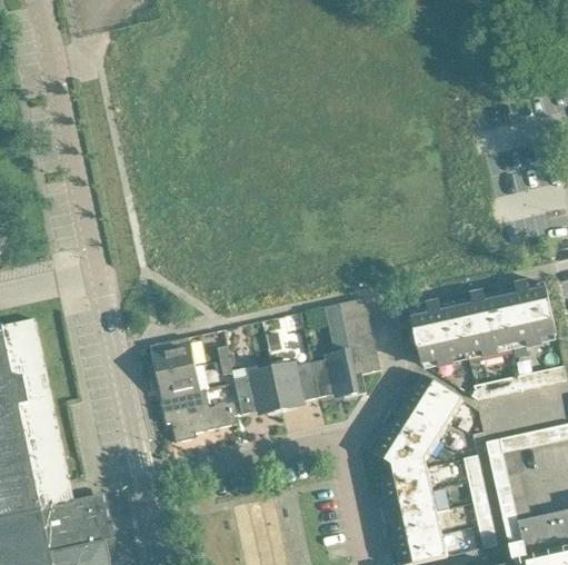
[(545,281),(544,281),(529,285),(527,279),(514,283),(515,287),(500,290),(511,344),(556,334),(545,281)]
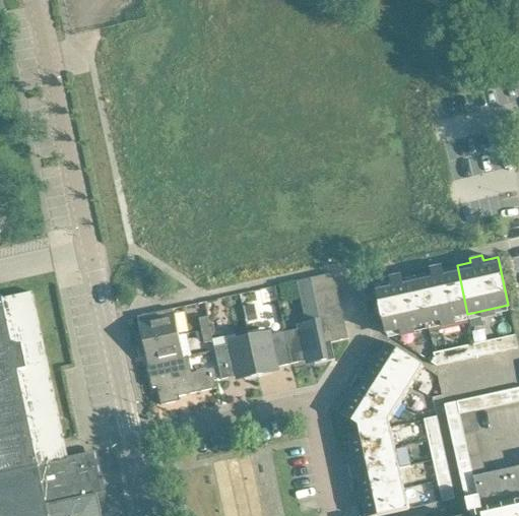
[(428,323),(466,314),(456,266),(442,269),(441,264),(430,267),(431,272),(417,275),(428,323)]
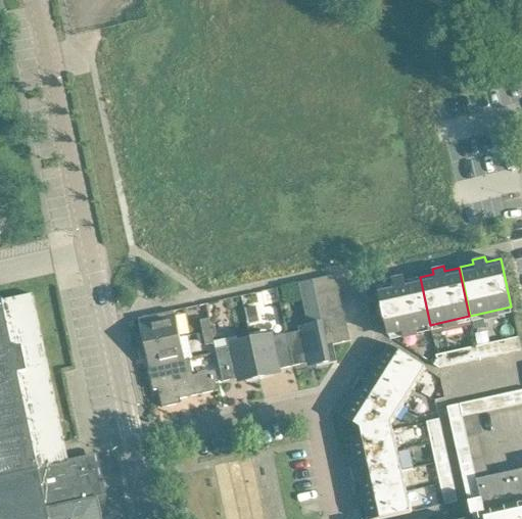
[(315,291),(338,286),(338,284),(337,284),(335,275),(335,273),(312,278),(314,287),(315,291)]
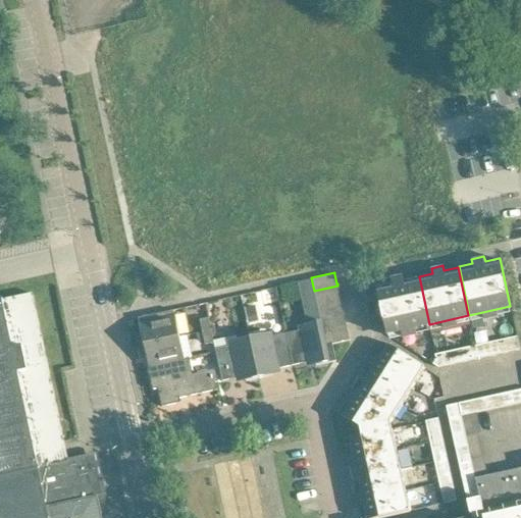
[(419,275),(418,276),(404,280),(402,275),(391,276),(392,281),(375,286),(385,333),(428,324),(419,275)]
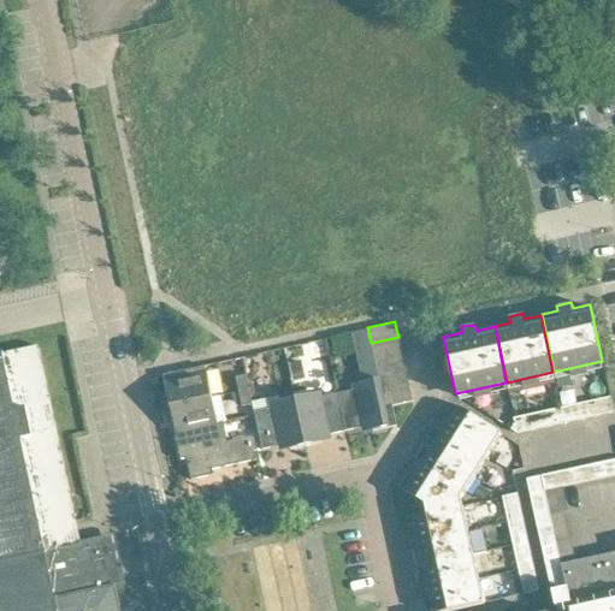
[(327,348),(370,338),(367,327),(325,337),(327,348)]
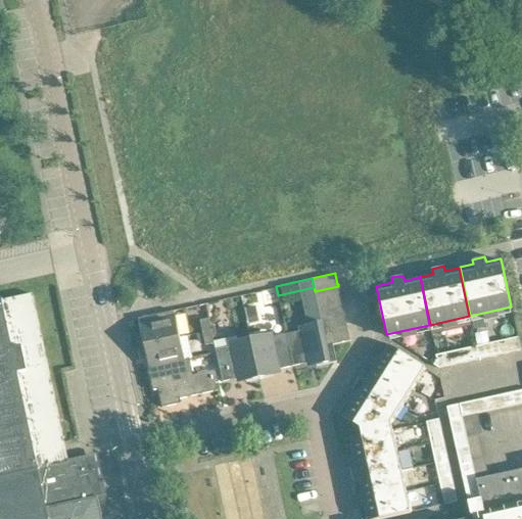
[(317,303),(341,298),(340,297),(338,288),(338,286),(315,291),(317,303)]
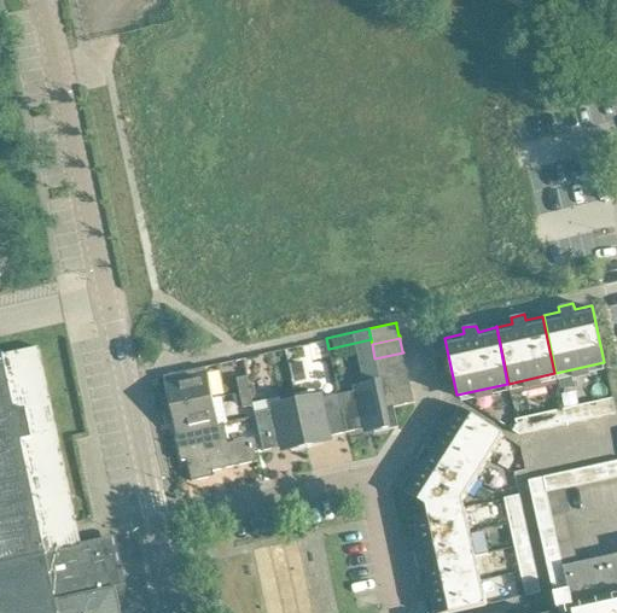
[(80,541),(75,520),(38,344),(0,351),(0,612),(120,612),(114,584),(124,582),(115,533),(80,541)]
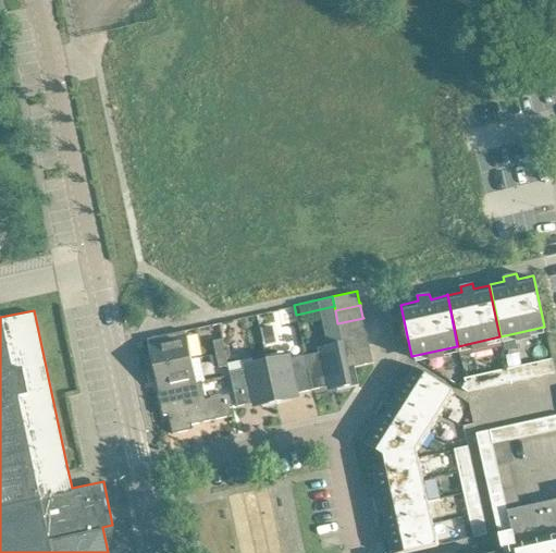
[(341,336),(367,332),(366,331),(362,321),(363,320),(363,318),(337,323),(341,336)]
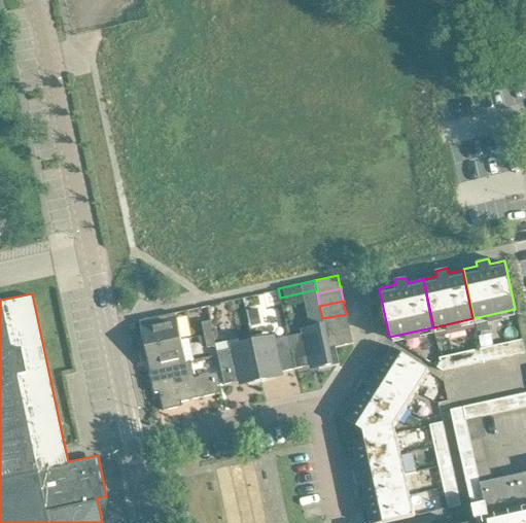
[(260,322),(257,306),(246,308),(249,324),(260,322)]
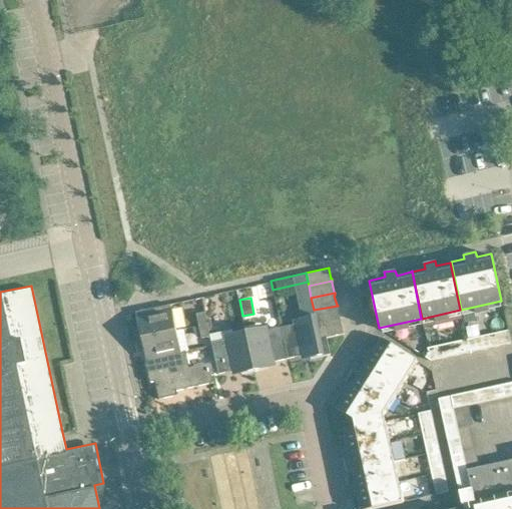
[(135,337),(175,329),(170,303),(135,310),(138,326),(133,327),(135,337)]
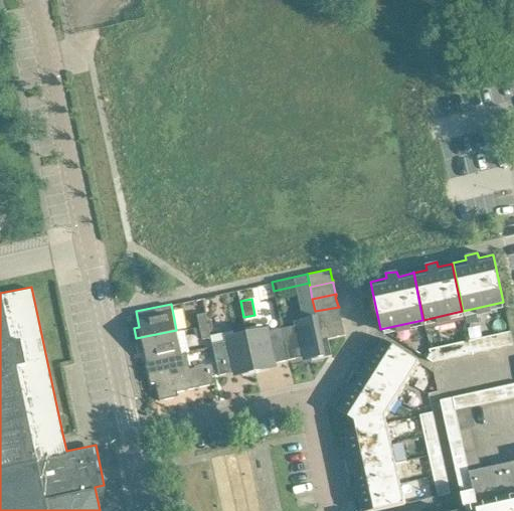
[(318,325),(341,319),(340,319),(338,309),(339,309),(339,307),(315,311),(315,315),(318,325)]
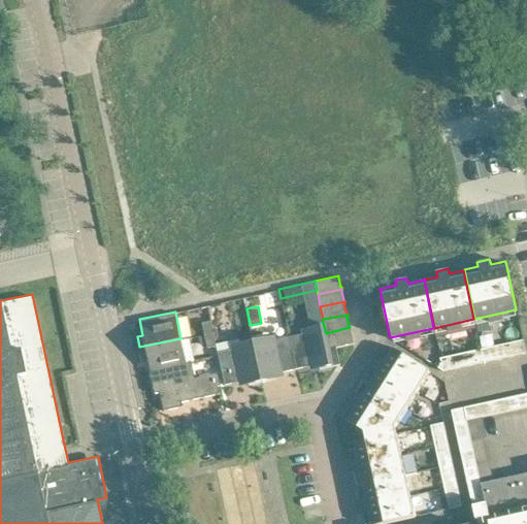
[(203,333),(211,331),(208,318),(200,320),(203,333)]
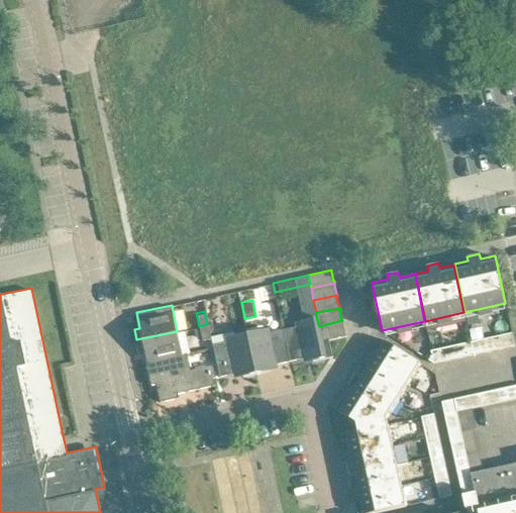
[(332,355),(329,338),(322,340),(319,326),(316,316),(303,319),(304,323),(282,327),(289,360),(303,356),(304,361),(312,358),(312,360),(332,355)]
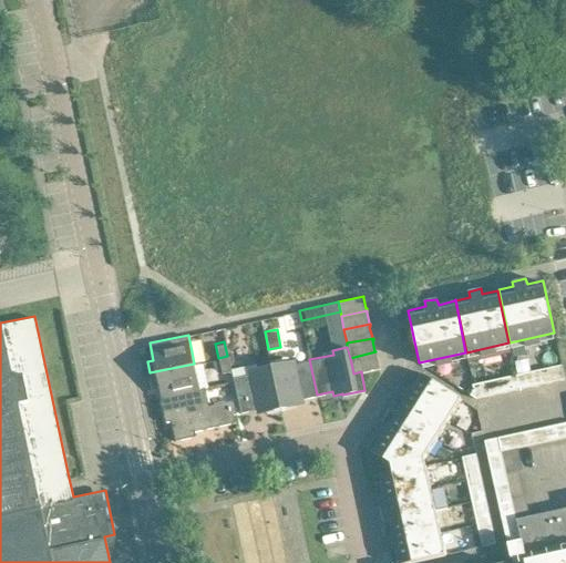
[(361,371),(380,367),(379,365),(378,365),(376,355),(377,355),(376,351),(350,358),(353,374),(361,371)]
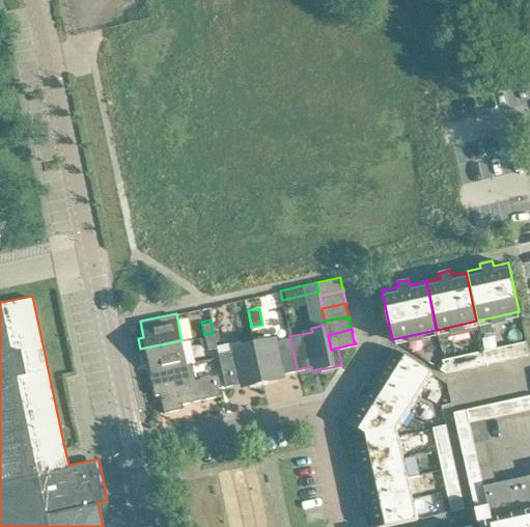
[(213,333),(204,335),(206,348),(216,345),(213,333)]
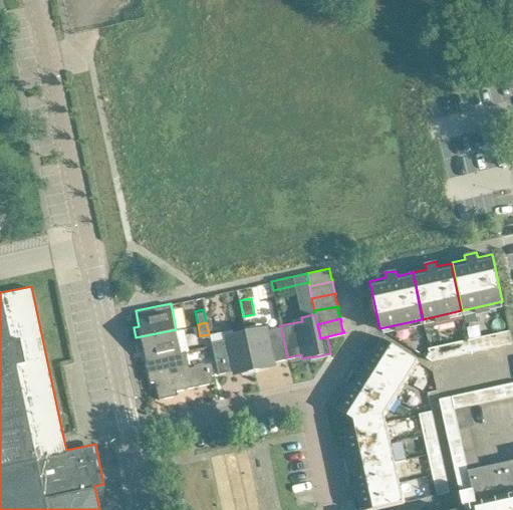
[(274,360),(287,357),(280,325),(259,330),(258,326),(245,328),(254,369),(267,367),(267,366),(275,364),(274,360)]
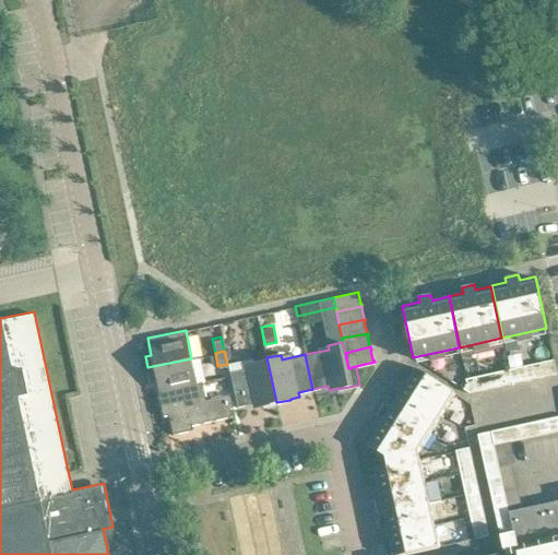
[(197,381),(205,380),(200,356),(191,358),(147,367),(151,380),(156,379),(158,390),(197,381)]
